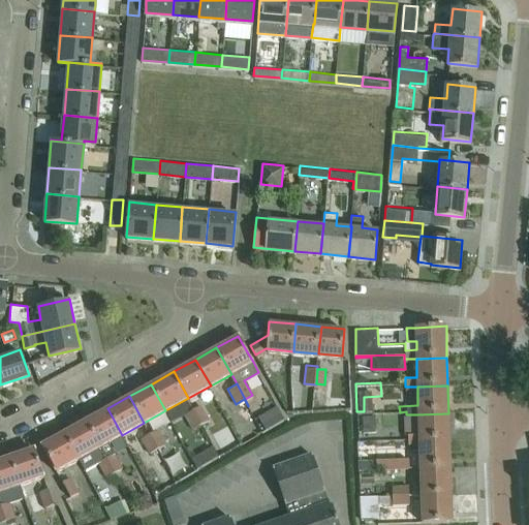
[(194,408),(201,422),(210,418),(201,403),(194,408)]
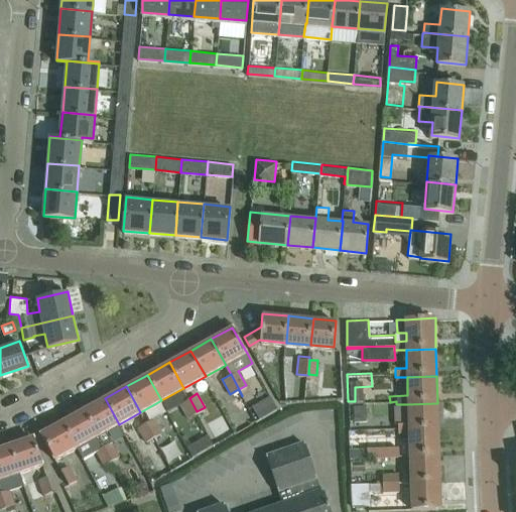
[(252,405),(259,417),(276,407),(269,395),(252,405)]
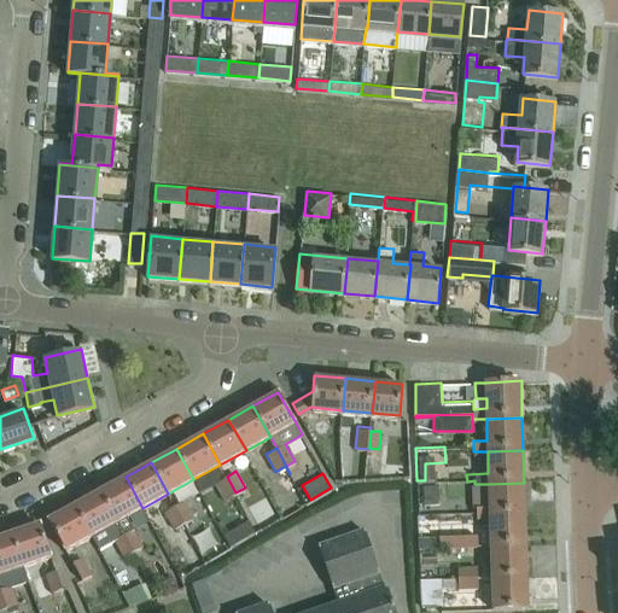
[(127,517),(143,508),(126,477),(99,491),(132,549),(143,543),(127,517)]
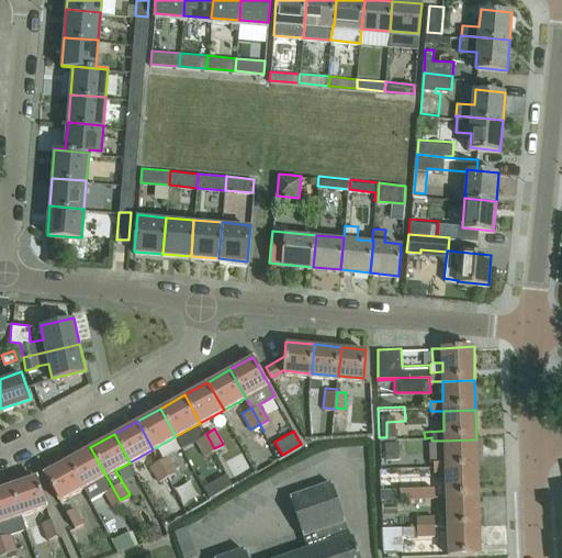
[(203,454),(214,448),(206,434),(195,439),(203,454)]
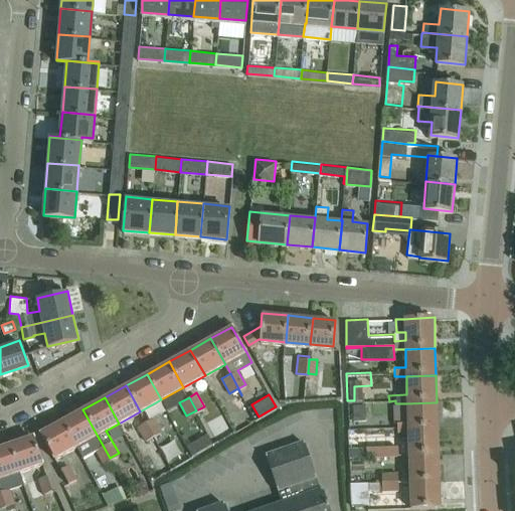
[(407,431),(438,430),(437,402),(406,403),(407,421),(396,421),(396,431),(407,431)]
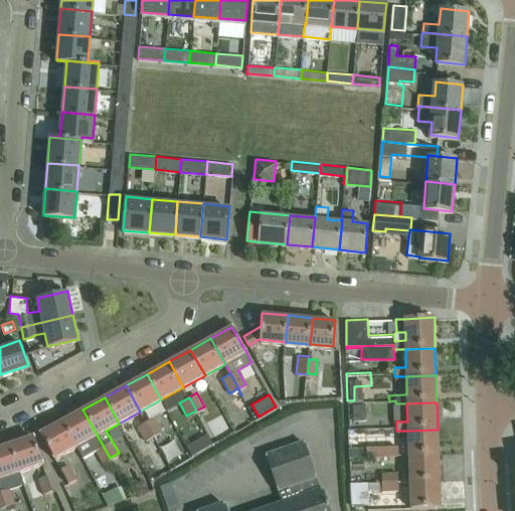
[(365,403),(352,403),(353,419),(366,418),(365,403)]
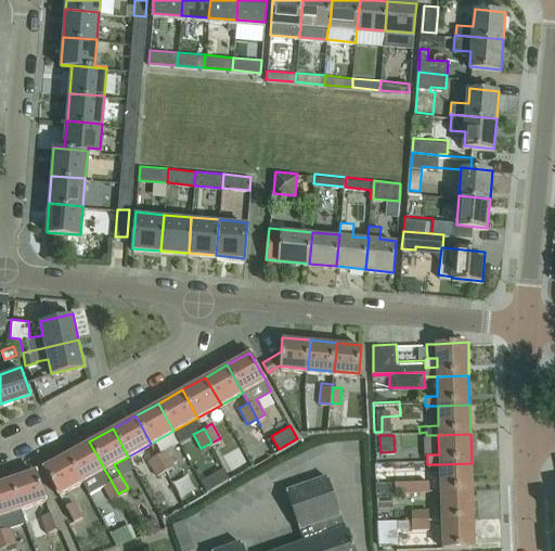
[(110,499),(118,494),(89,441),(66,455),(82,482),(84,482),(89,491),(102,485),(110,499)]
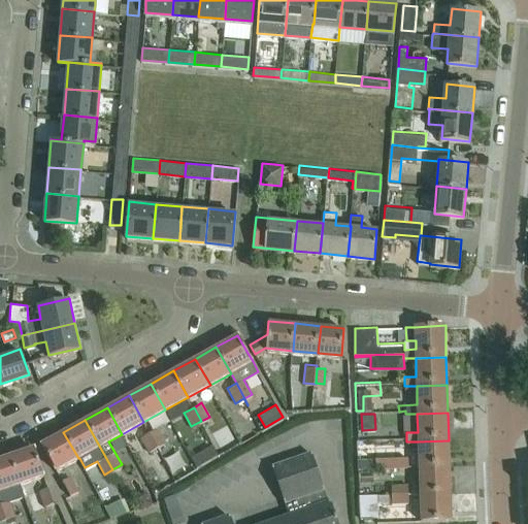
[(149,431),(157,447),(165,443),(158,427),(149,431)]
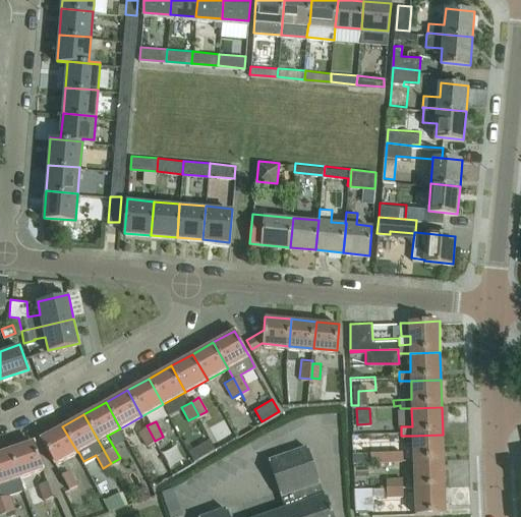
[(147,444),(155,441),(147,425),(139,428),(147,444)]
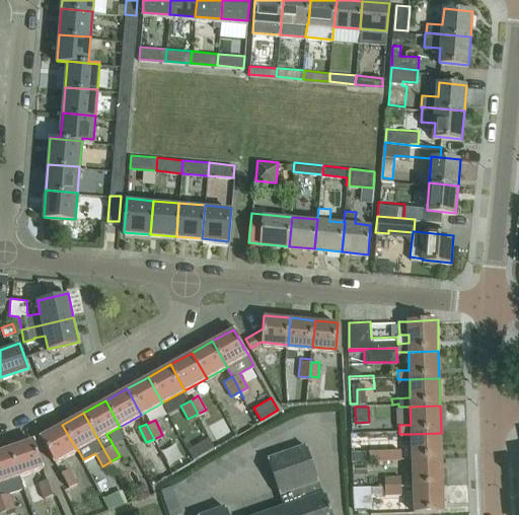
[(56,462),(77,450),(62,425),(41,436),(56,462)]
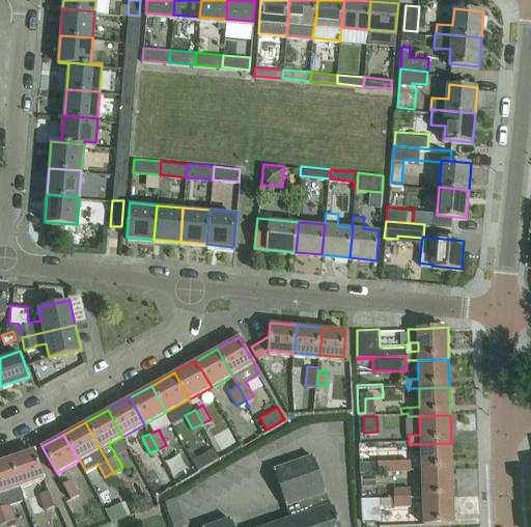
[(421,467),(452,466),(451,443),(420,444),(421,467)]
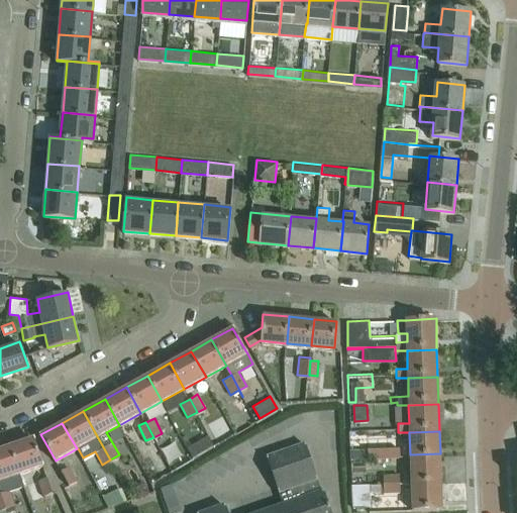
[(207,433),(194,441),(200,451),(213,443),(207,433)]
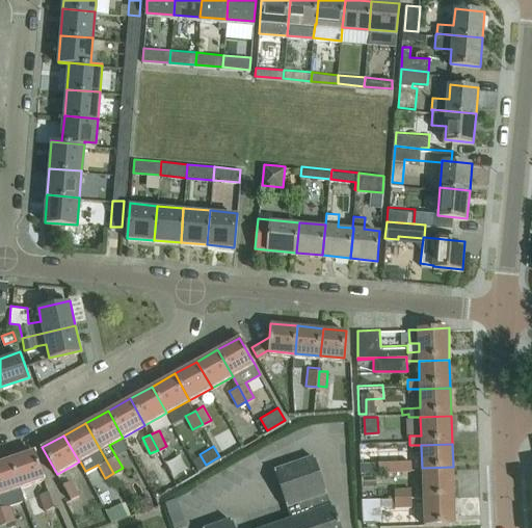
[(9,458),(20,487),(45,479),(34,450),(9,458)]
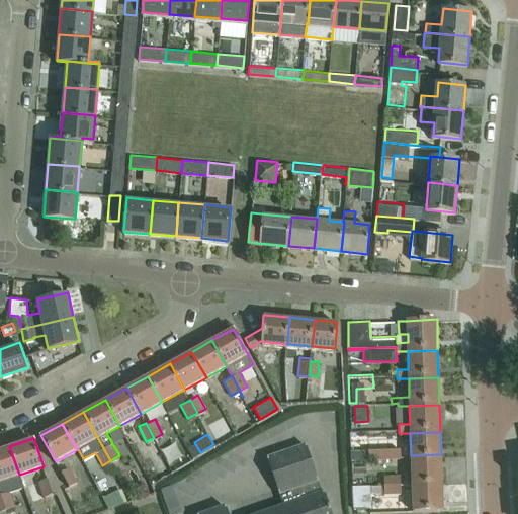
[(324,491),(307,441),(267,455),(284,504),(254,513),(228,513),(226,505),(197,513),(332,513),(324,491)]
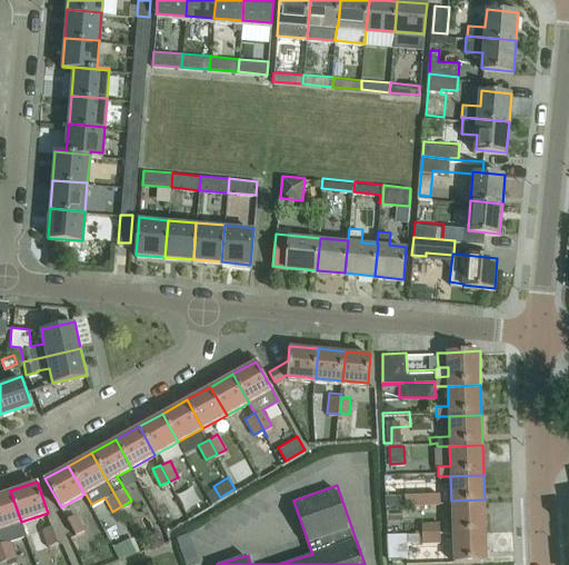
[(0,528),(21,522),(10,491),(0,494),(0,528)]
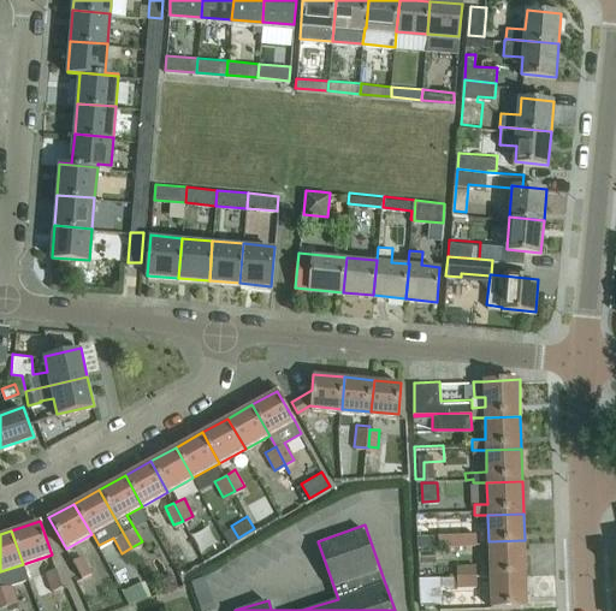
[(438,533),(418,533),(418,544),(439,544),(438,535),(438,533)]
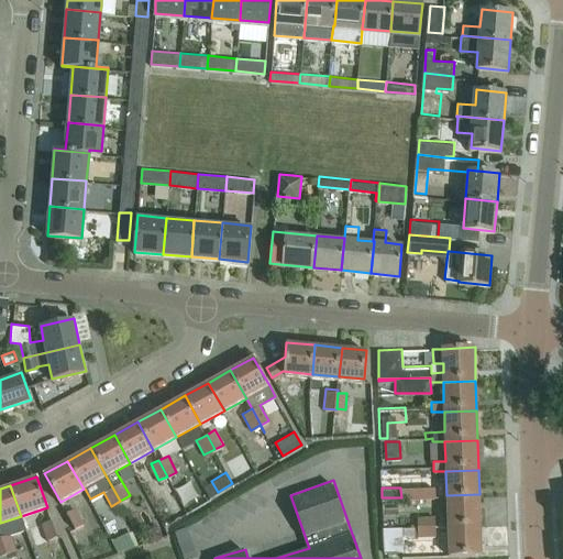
[(434,490),(400,490),(401,497),(401,499),(434,497),(434,490)]
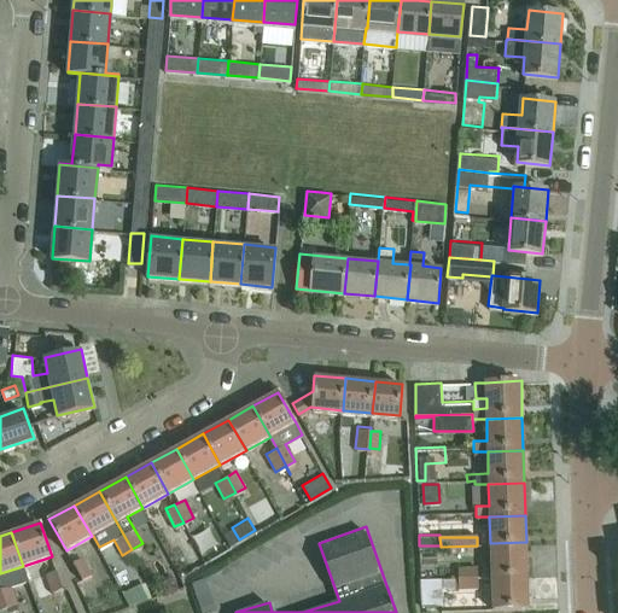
[(491,574),(528,573),(526,542),(490,543),(491,574)]
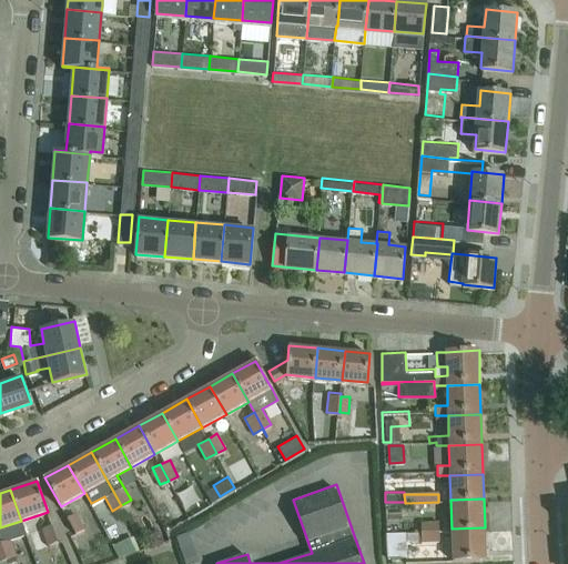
[(74,512),(67,516),(75,532),(83,527),(74,512)]
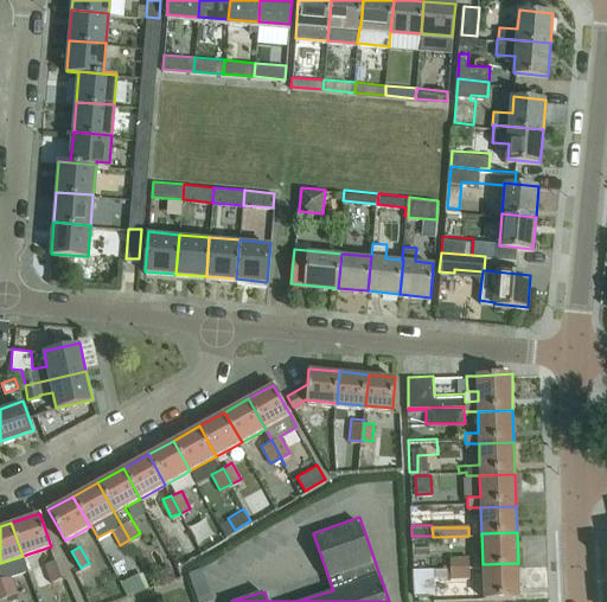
[(449,565),(468,565),(468,555),(449,556),(449,565)]
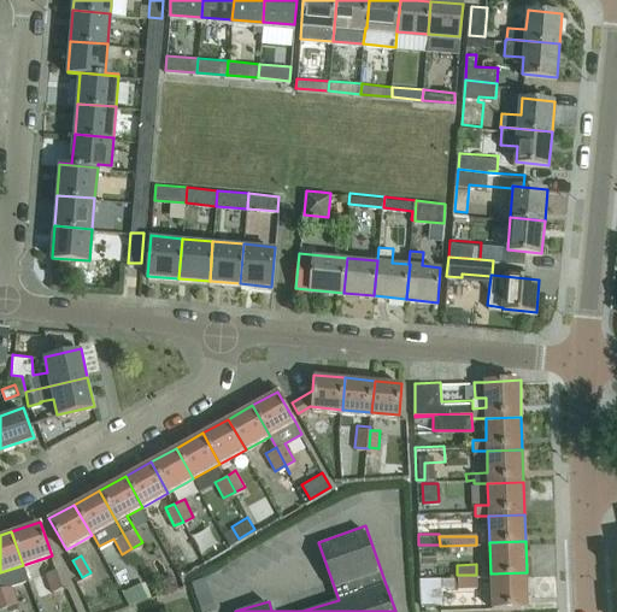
[(56,569),(46,571),(50,589),(60,586),(56,569)]
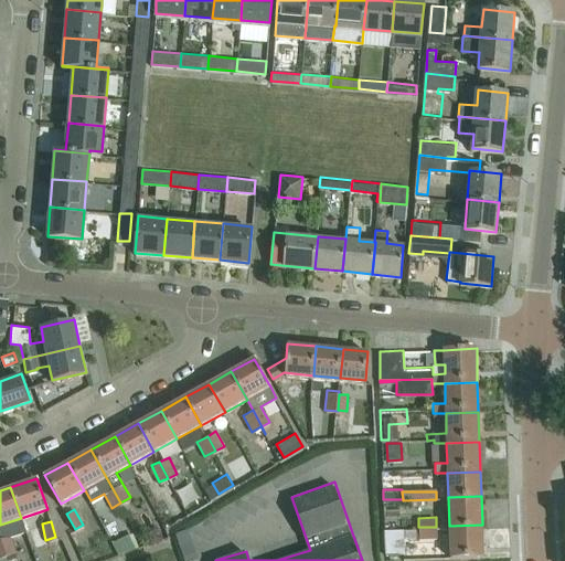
[(482,525),(449,526),(450,557),(483,556),(482,525)]
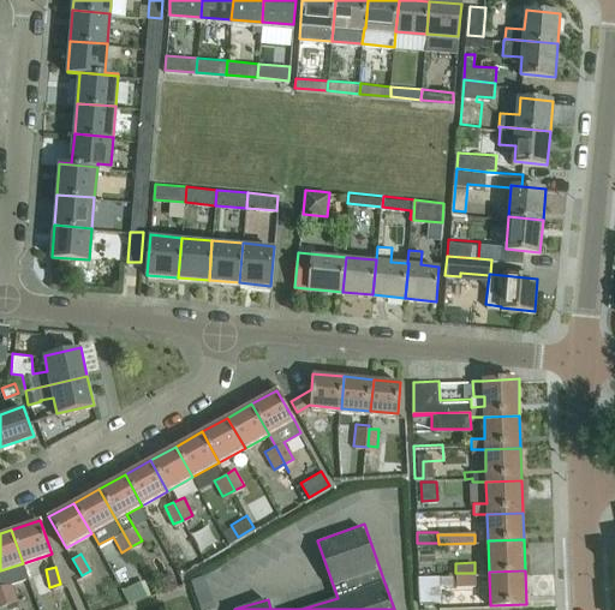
[(475,573),(455,573),(457,585),(475,584),(475,573)]
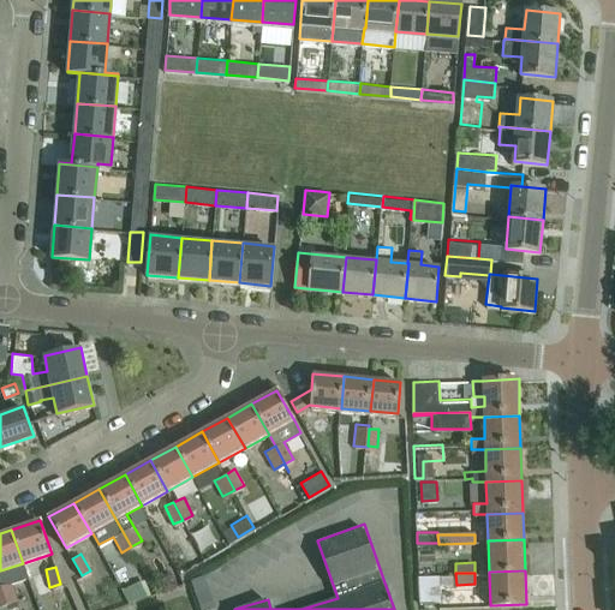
[(439,575),(419,575),(421,600),(440,600),(439,575)]
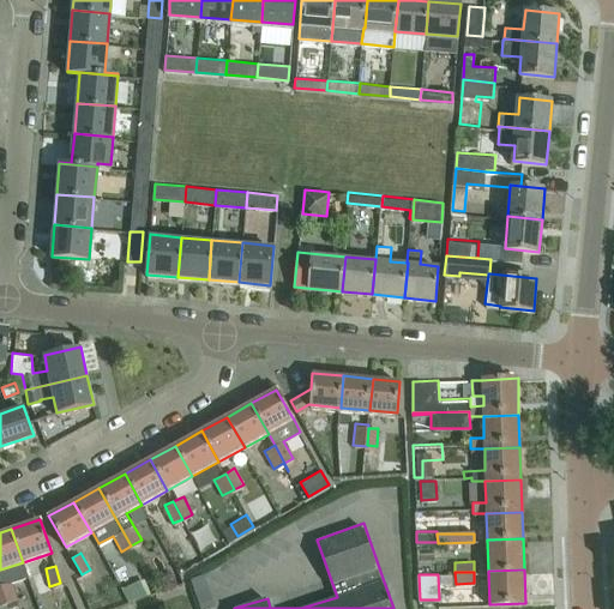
[(145,591),(139,578),(120,588),(127,601),(145,591)]
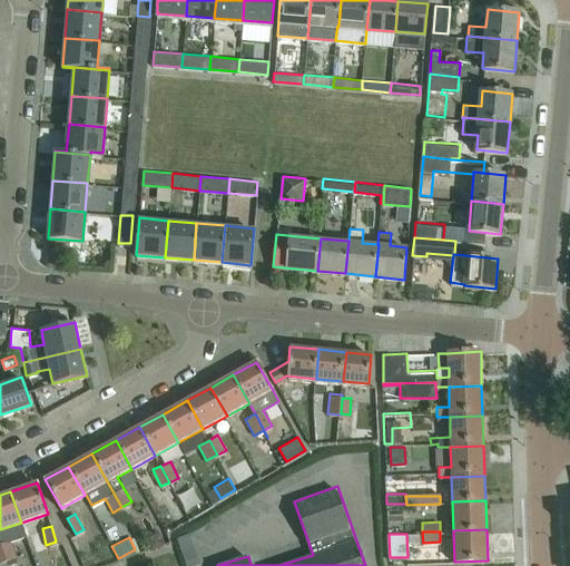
[(0,543),(0,544),(6,560),(16,557),(10,539),(0,543)]
